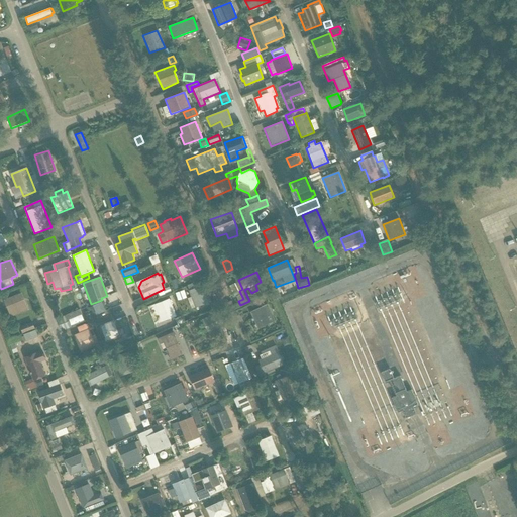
[(195,308),(211,302),(207,294),(210,293),(206,284),(205,285),(203,280),(187,286),(189,291),(188,291),(195,308)]
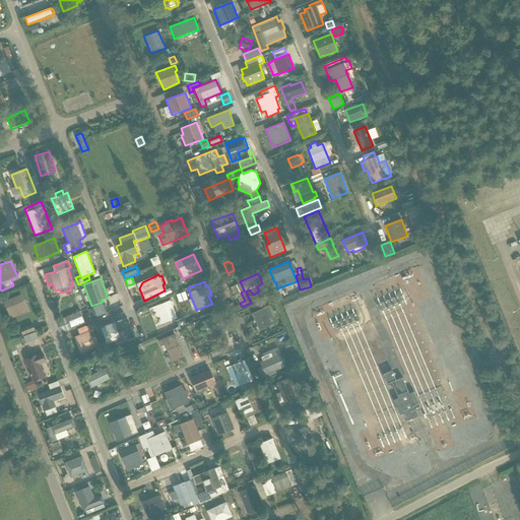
[(10,319),(28,312),(21,295),(3,302),(10,319)]
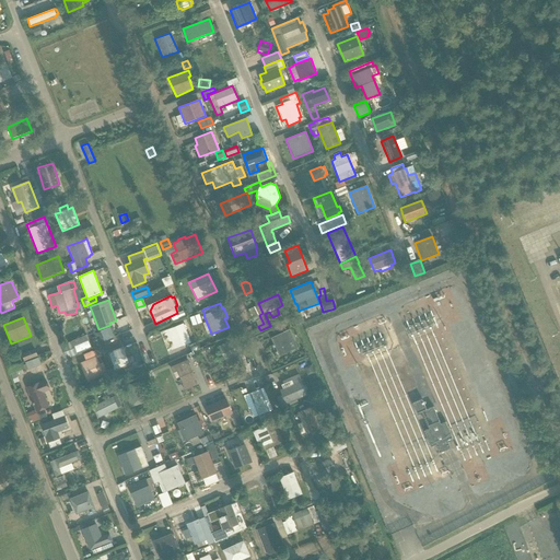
[(174,349),(190,342),(184,324),(167,330),(168,334),(166,335),(168,338),(170,338),(174,349)]
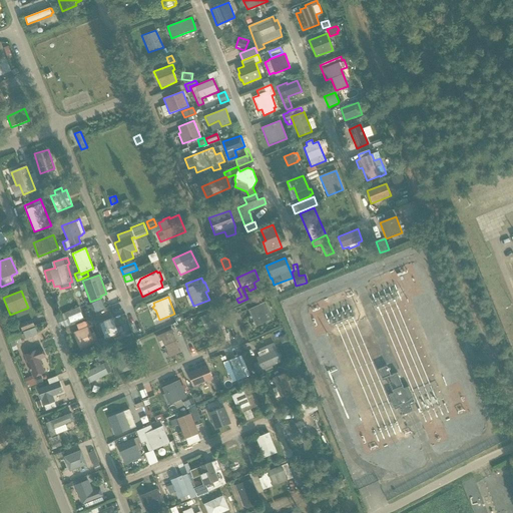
[(209,307),(217,304),(216,299),(207,302),(209,307)]
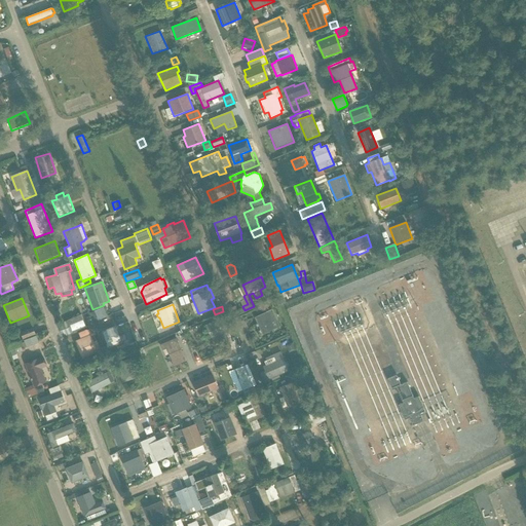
[(262,335),(279,327),(272,309),(254,317),(262,335)]
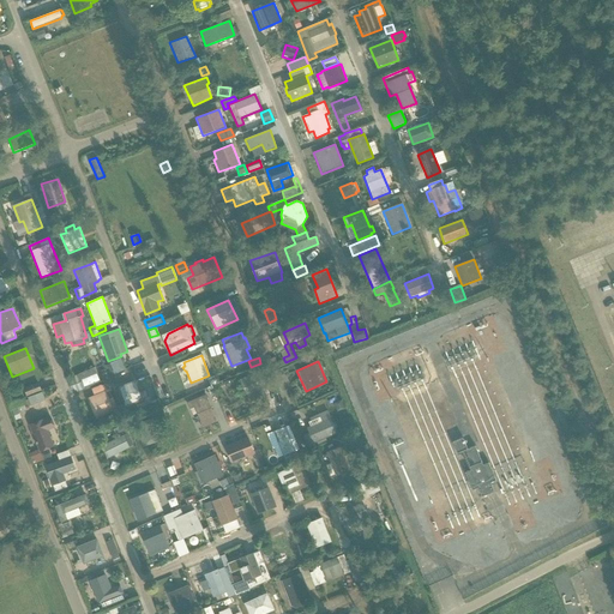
[(106,374),(113,371),(110,363),(103,367),(106,374)]
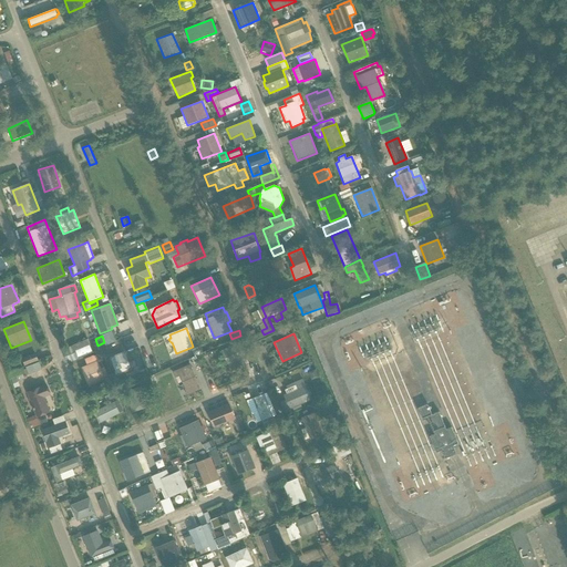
[(78,358),(92,352),(86,340),(72,346),(78,358)]
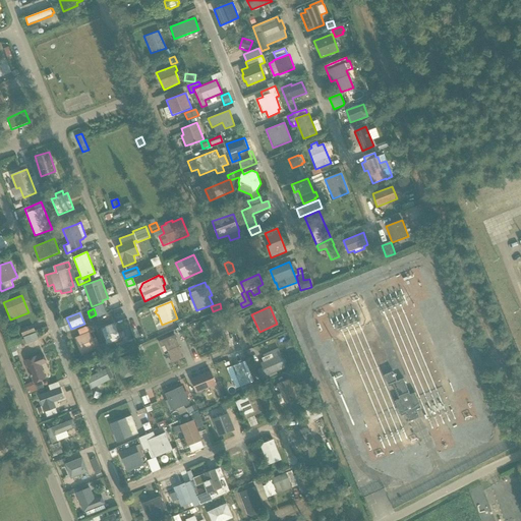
[(233,330),(226,312),(204,322),(212,341),(222,337),(220,332),(226,330),(227,333),(233,330)]
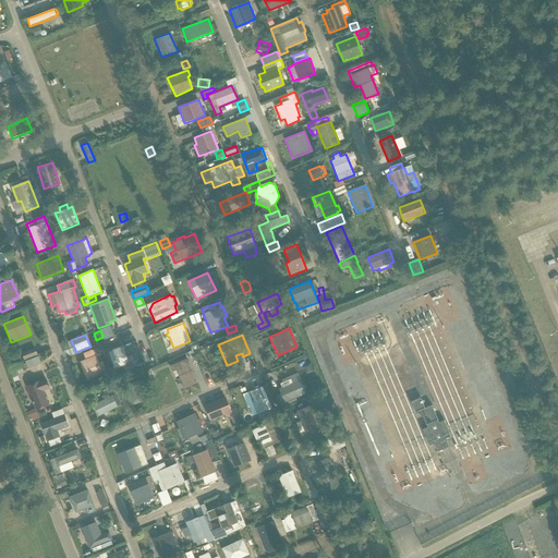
[(23,338),(16,341),(20,350),(26,347),(23,338)]
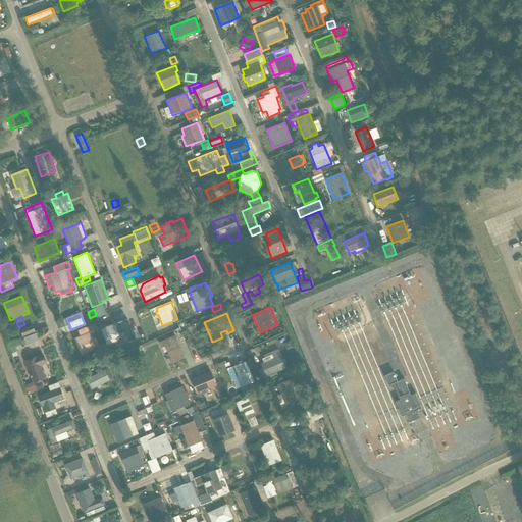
[(22,337),(35,332),(33,324),(19,329),(22,337)]
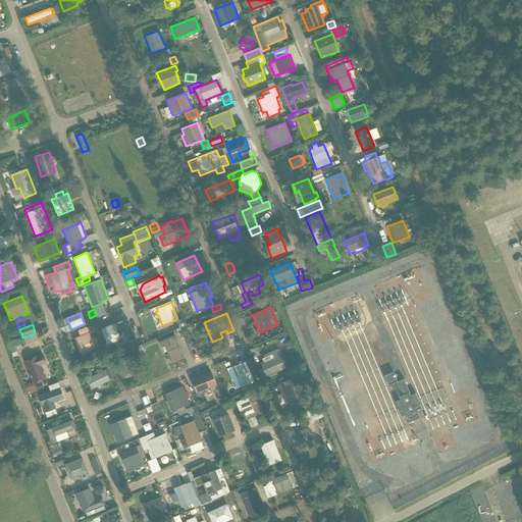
[(120,341),(121,341),(114,324),(101,329),(103,333),(99,335),(104,347),(114,343),(116,348),(121,346),(120,341)]
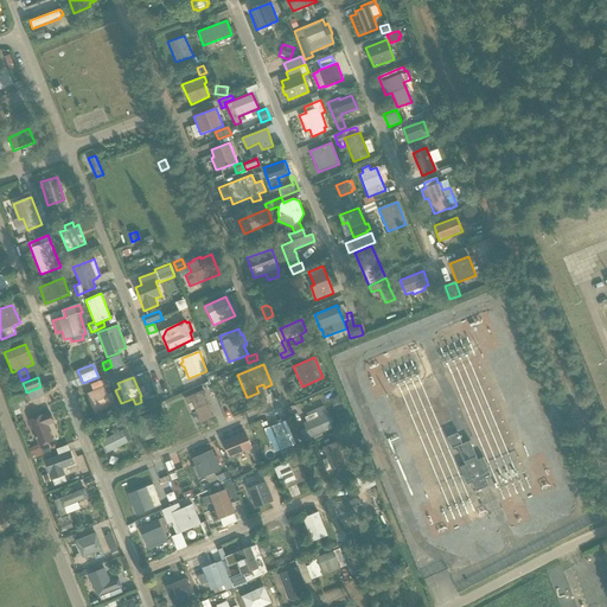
[(95,415),(113,408),(110,401),(114,400),(112,394),(110,394),(107,385),(104,387),(102,381),(101,382),(100,381),(90,384),(94,391),(87,394),(95,415)]
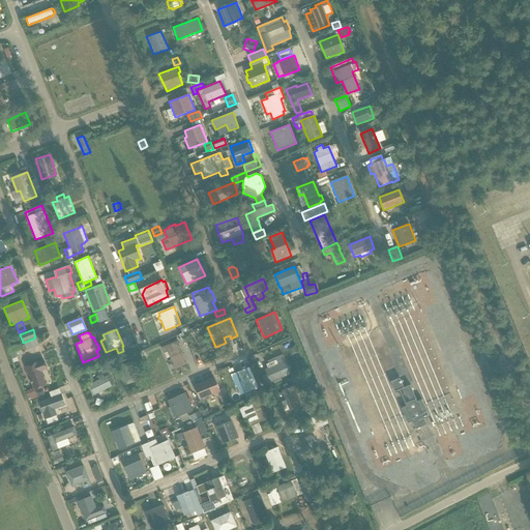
[(26,350),(39,346),(36,339),(24,343),(24,345),(22,346),(24,350),(26,350)]
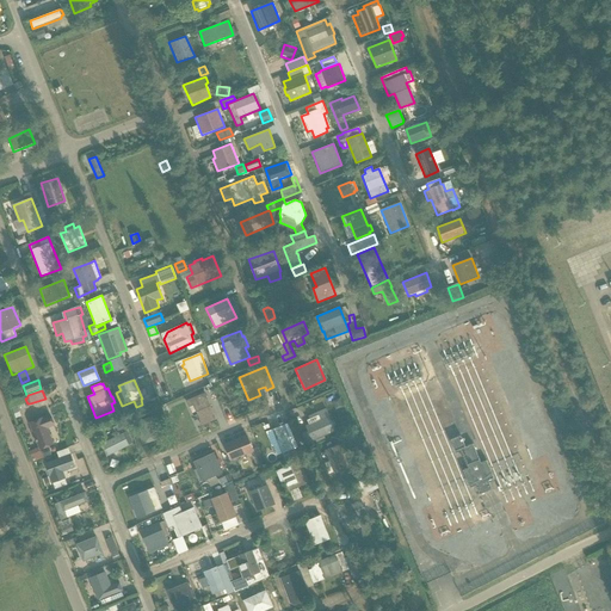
[(202,425),(216,420),(204,393),(185,400),(189,407),(193,405),(202,425)]
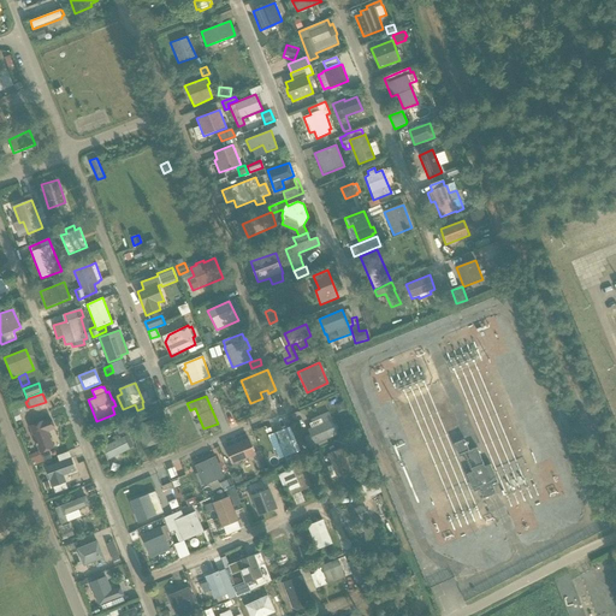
[(27,406),(24,400),(10,406),(16,422),(22,420),(18,412),(17,412),(16,409),(19,408),(22,413),(25,410),(24,406),(27,406)]
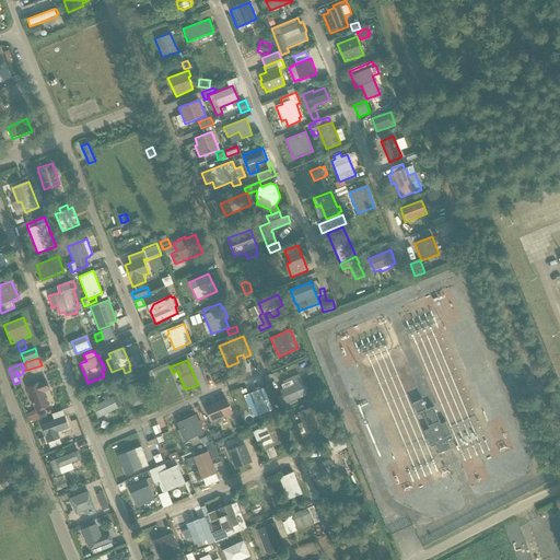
[(307,376),(314,373),(311,365),(304,368),(307,376)]
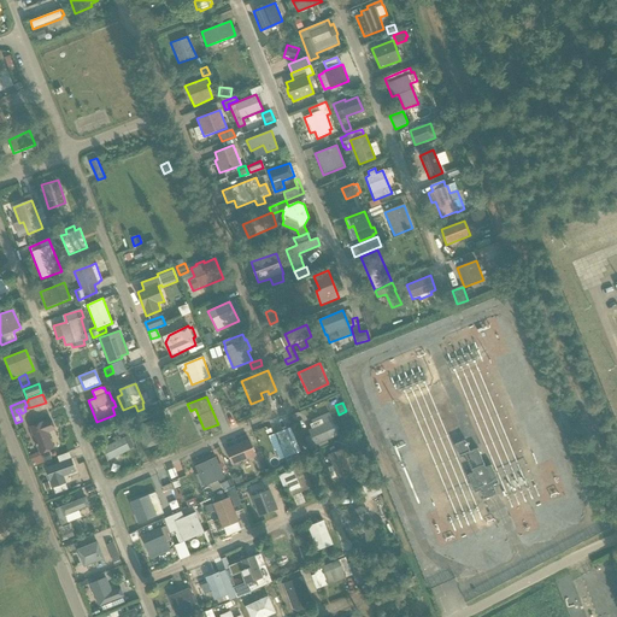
[(37,446),(40,453),(54,447),(48,433),(56,430),(52,419),(30,428),(36,444),(35,445),(36,446),(37,446)]
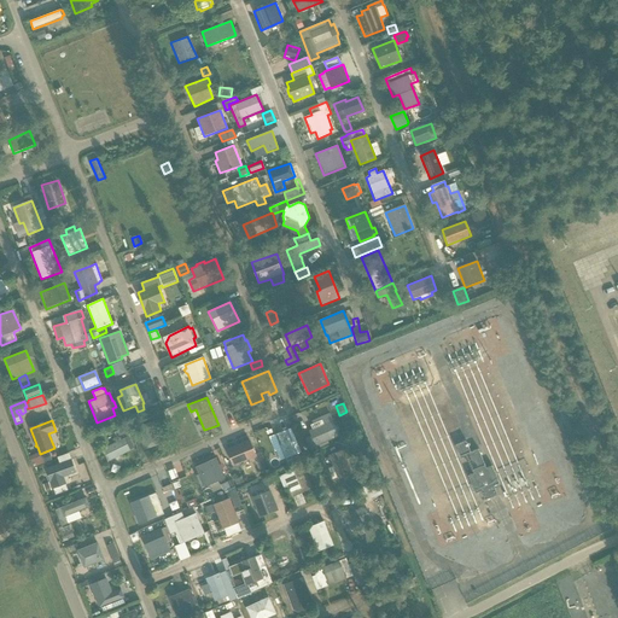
[(327,442),(339,437),(333,420),(324,424),(322,420),(310,425),(313,430),(308,431),(310,436),(304,438),(305,444),(302,445),(304,452),(309,449),(310,453),(318,449),(316,445),(319,445),(320,448),(328,443),(327,442)]
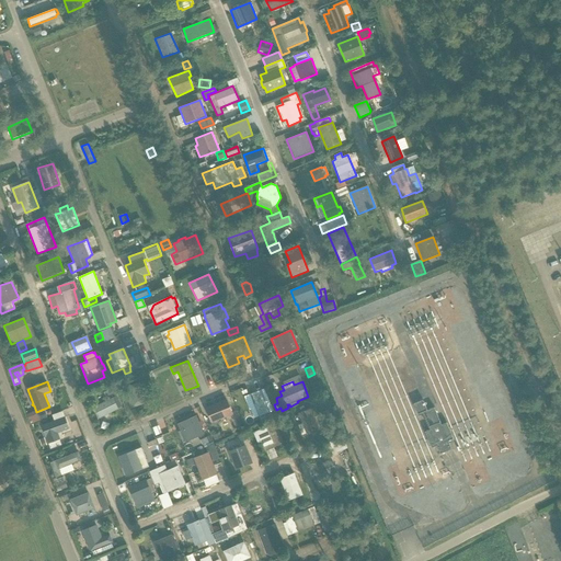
[(315,393),(322,391),(319,381),(311,385),(315,393)]
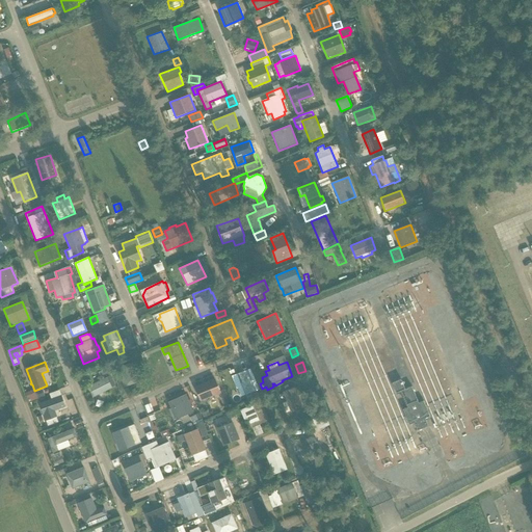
[(124,388),(140,382),(133,363),(117,369),(124,388)]
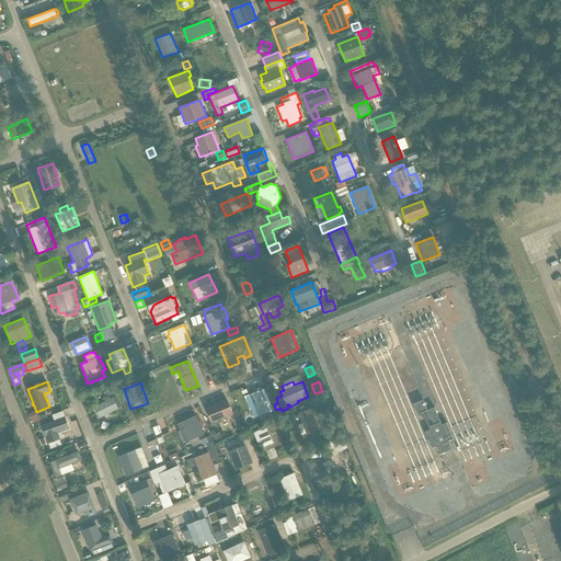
[(105,397),(116,392),(112,384),(102,388),(105,397)]
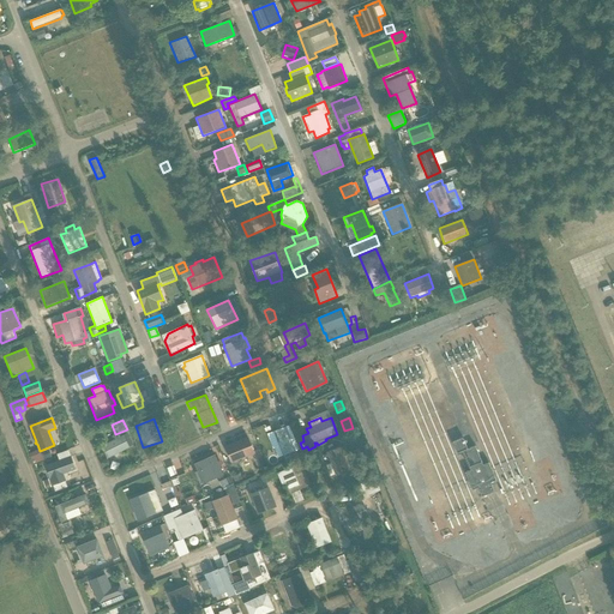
[(286,463),(298,458),(284,427),(268,434),(274,449),(277,458),(283,456),(286,463)]
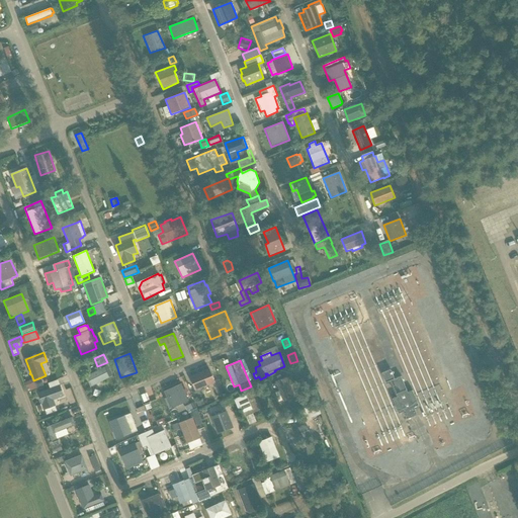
[(91,386),(112,375),(107,366),(104,368),(104,367),(86,375),(91,386)]
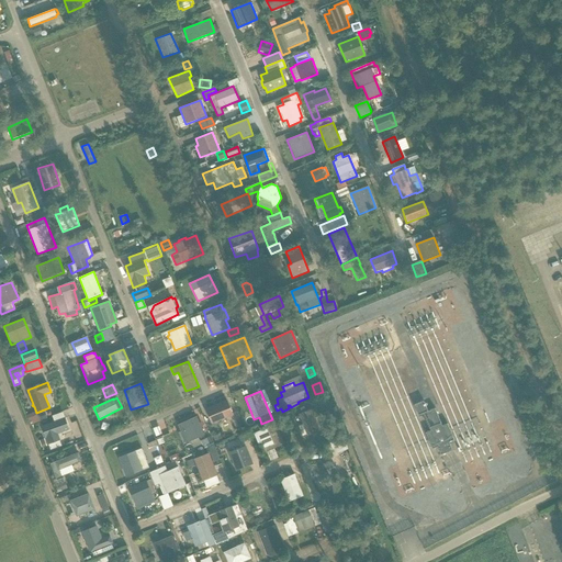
[(441,426),(435,408),(427,412),(423,398),(415,401),(416,404),(414,405),(418,417),(423,415),(422,414),(424,413),(430,430),(426,433),(431,449),(437,447),(440,454),(452,450),(449,442),(453,440),(447,424),(441,426)]
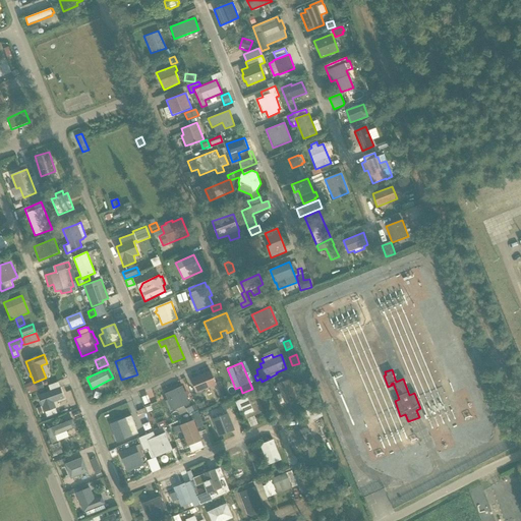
[(195,393),(216,385),(210,370),(190,379),(195,393)]
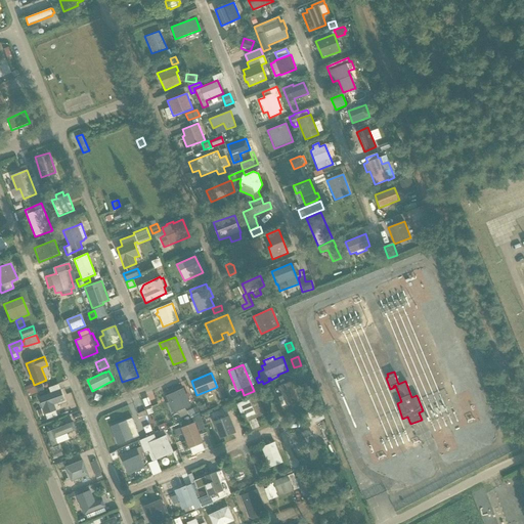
[(287,405),(298,401),(294,389),(296,388),(293,381),(278,386),(282,395),(278,397),(281,406),(286,405),(287,405)]
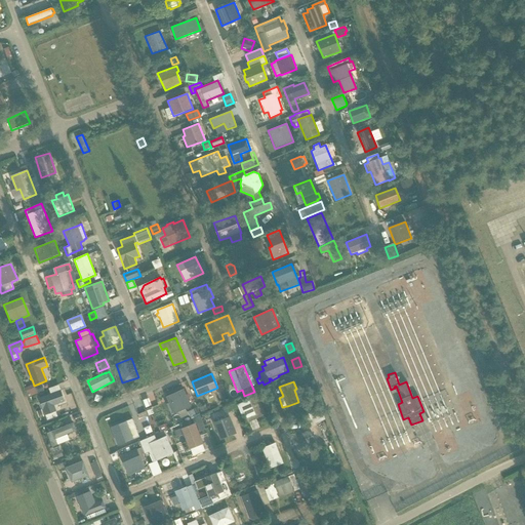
[(29,397),(37,394),(34,386),(26,389),(29,397)]
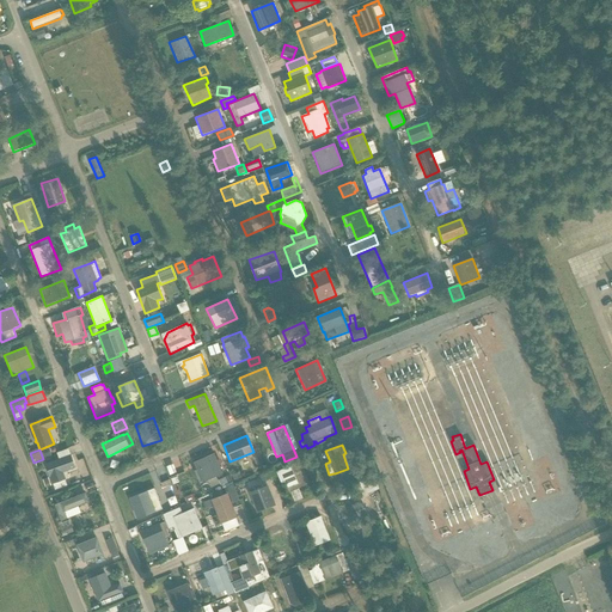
[(202,483),(224,473),(214,453),(193,463),(196,470),(194,471),(199,483),(202,482),(202,483)]
